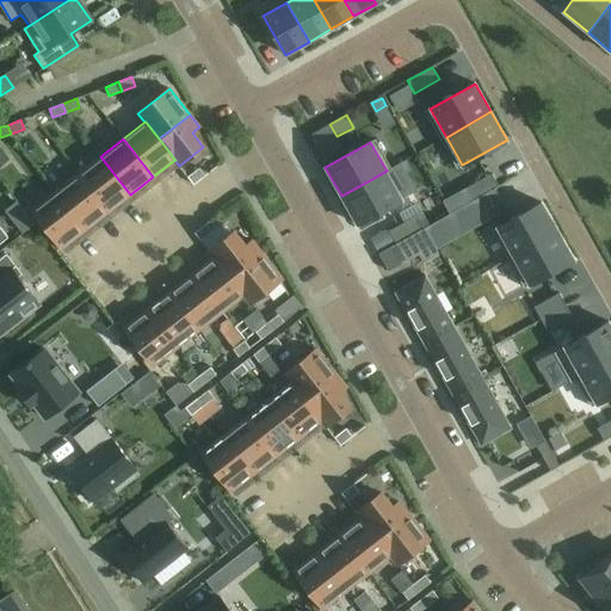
[(100,156),(78,174),(107,213),(130,195),(100,156)]
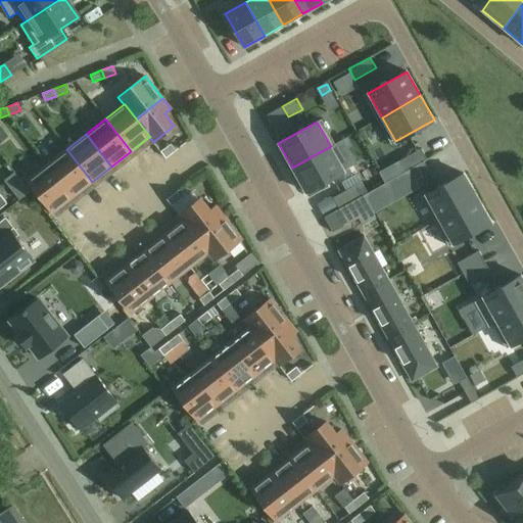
[(165,158),(176,150),(171,143),(160,151),(165,158)]
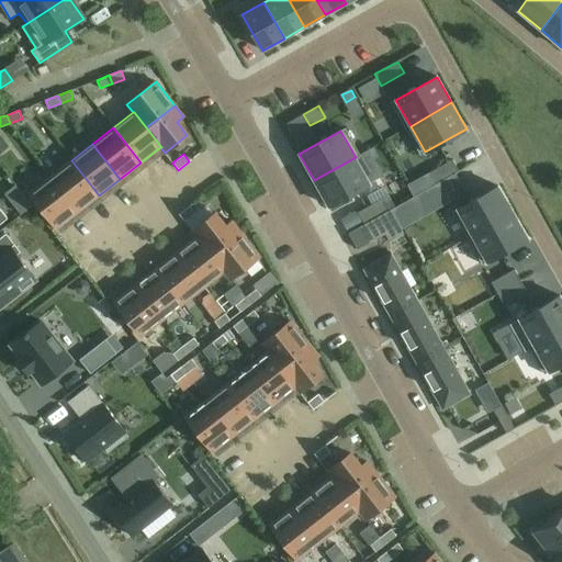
[(356,157),(314,180),(328,206),(370,183),(356,157)]
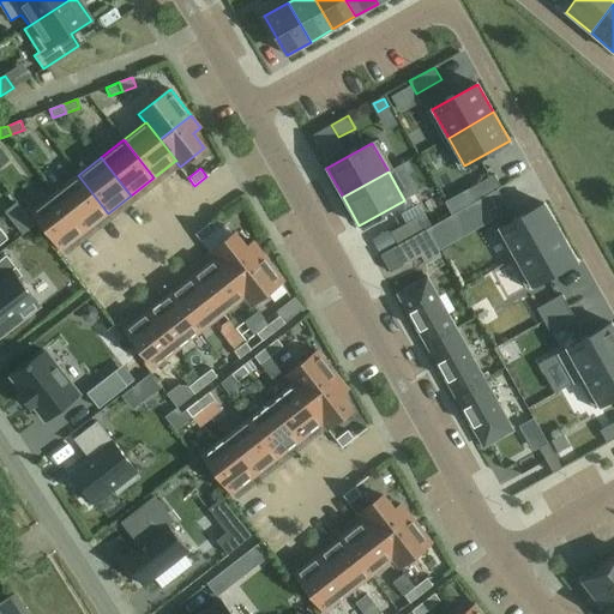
[(494,174),(469,188),(476,200),(488,194),(497,190),(501,187),(494,174)]
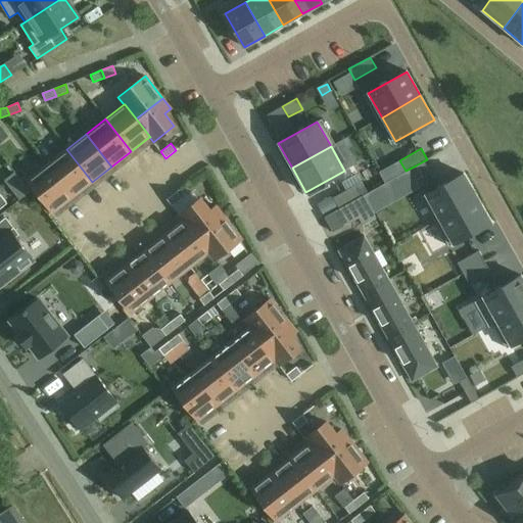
[(66,149),(47,164),(73,197),(92,182),(66,149)]
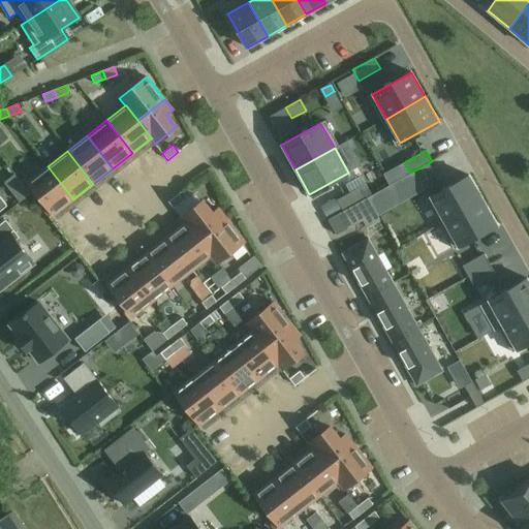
[(428,163),(421,167),(427,178),(434,174),(428,163)]
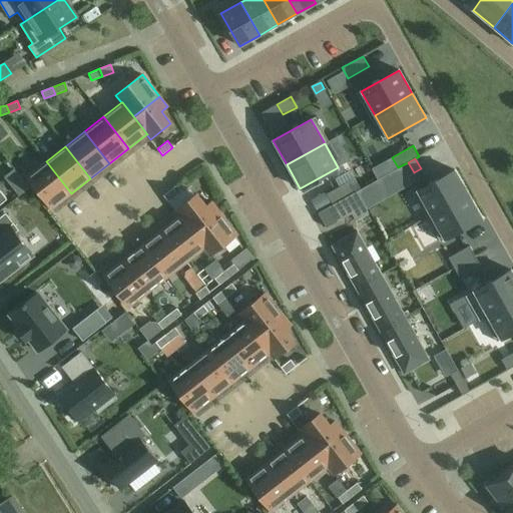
[(71,193),(46,161),(27,176),(52,208),(71,193)]
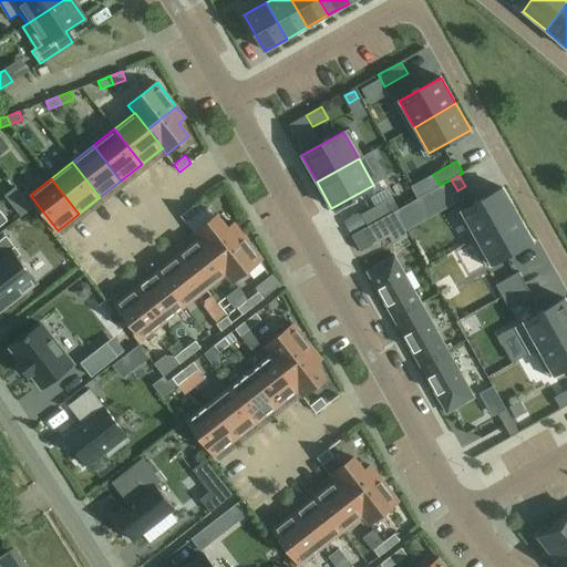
[(412,188),(418,198),(424,194),(419,184),(412,188)]
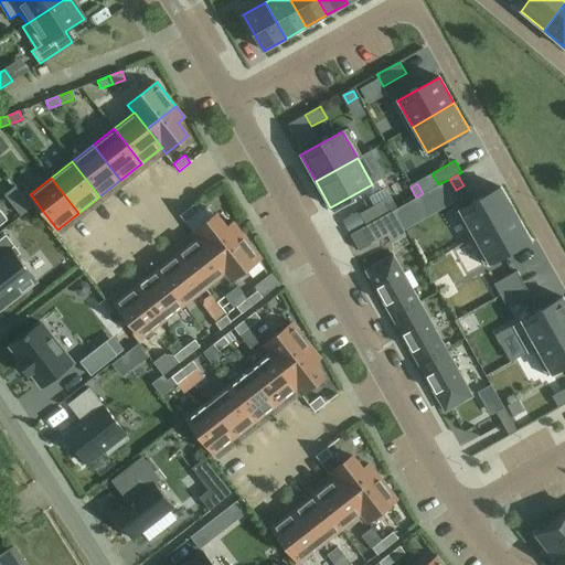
[(418,219),(448,202),(439,185),(394,210),(398,219),(413,211),(418,219)]
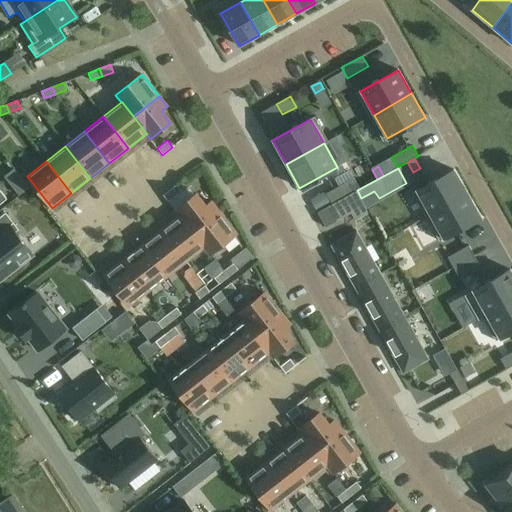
[(14,169),(5,176),(19,195),(29,188),(14,169)]
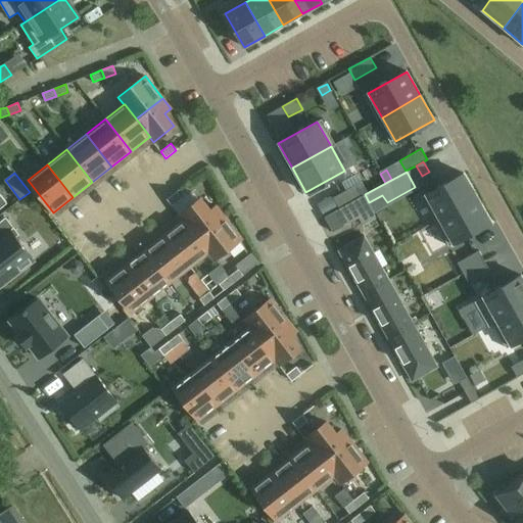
[(464,174),(426,195),(439,220),(478,197),(464,174)]
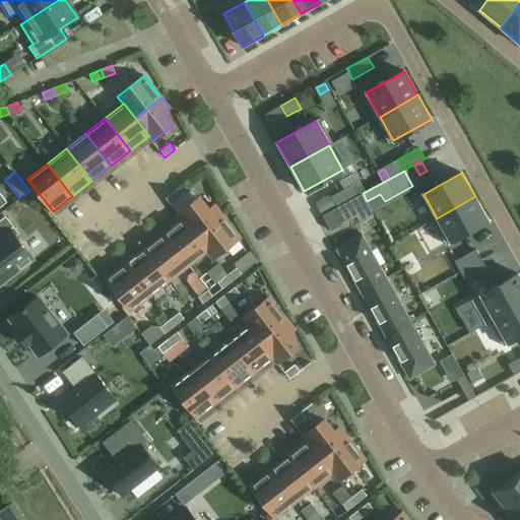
[(352,184),(331,196),(337,207),(359,195),(362,194),(366,191),(360,181),(352,184)]
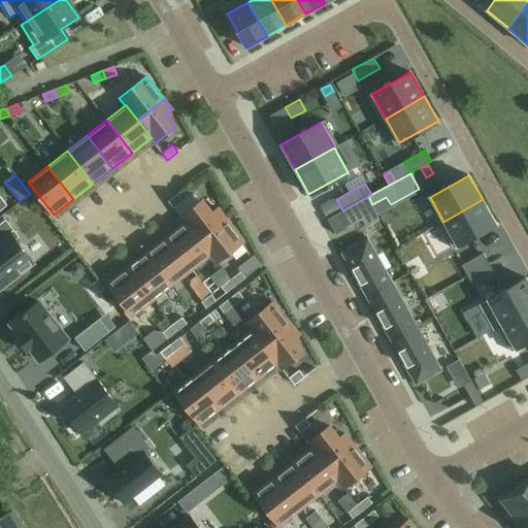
[(184,200),(178,193),(168,201),(173,207),(184,200)]
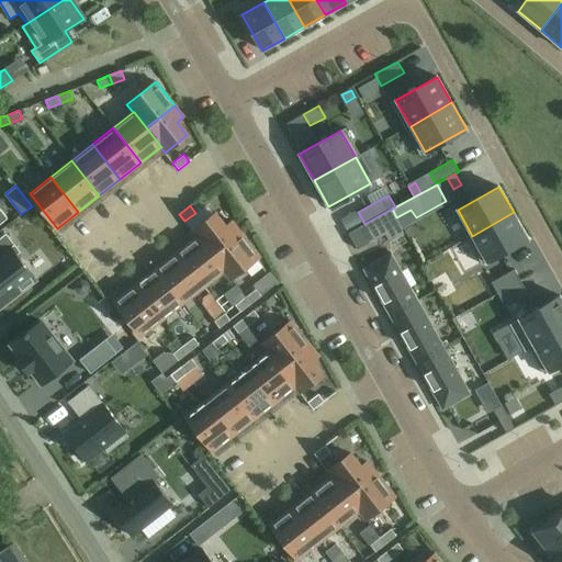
[(364,224),(360,226),(369,243),(385,234),(384,231),(398,223),(391,210),(388,211),(364,224)]
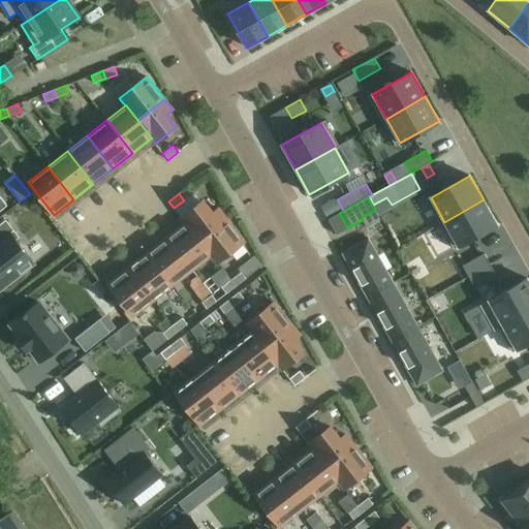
[(484,199),(444,222),(458,246),(497,224),(484,199)]
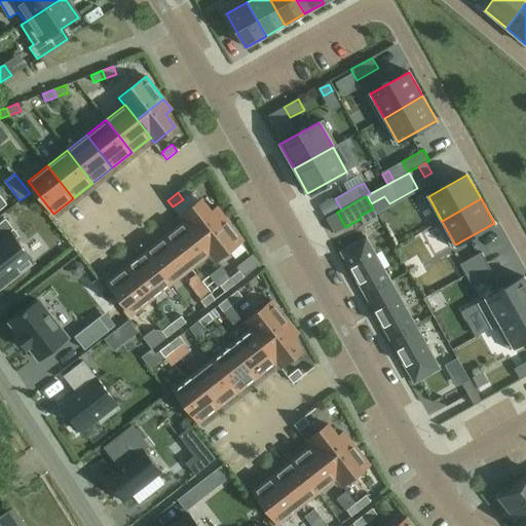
[(198,238),(225,218),(217,208),(211,213),(201,199),(180,216),(184,221),(185,221),(198,238)]
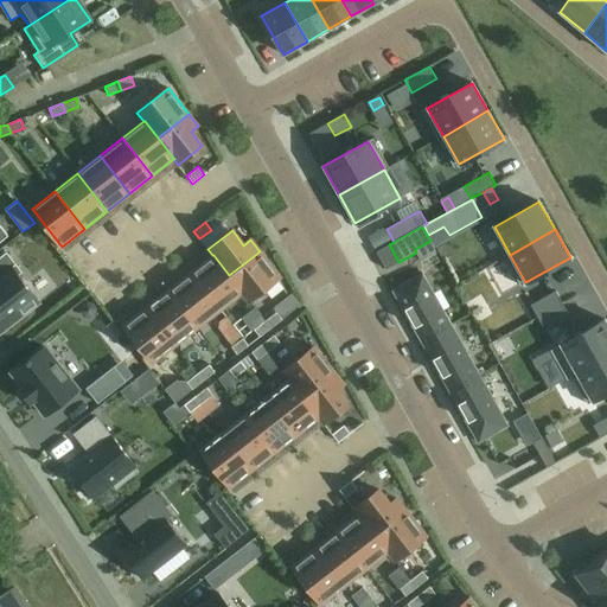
[(249,302),(280,278),(260,251),(229,275),(243,292),(242,293),(249,302)]
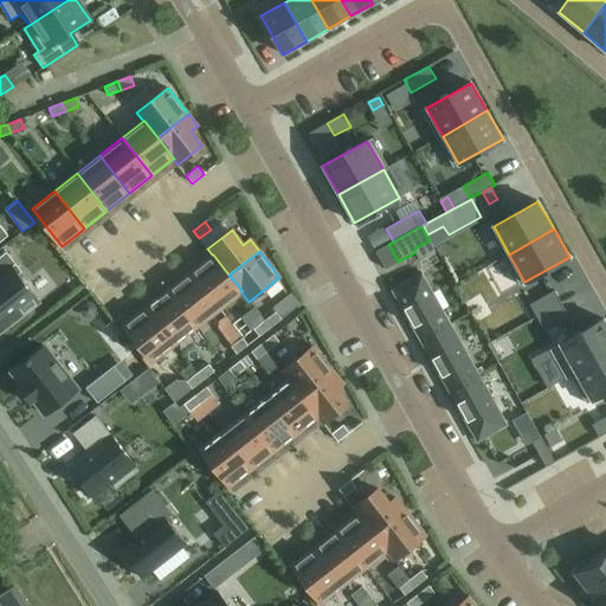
[(0,331),(38,302),(17,276),(21,272),(6,252),(0,257),(0,331)]
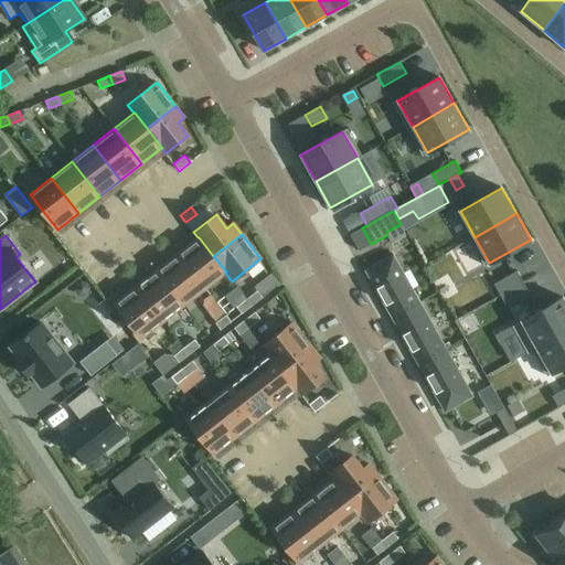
[(226,272),(213,256),(199,237),(198,237),(178,253),(205,288),(225,273),(226,272)]
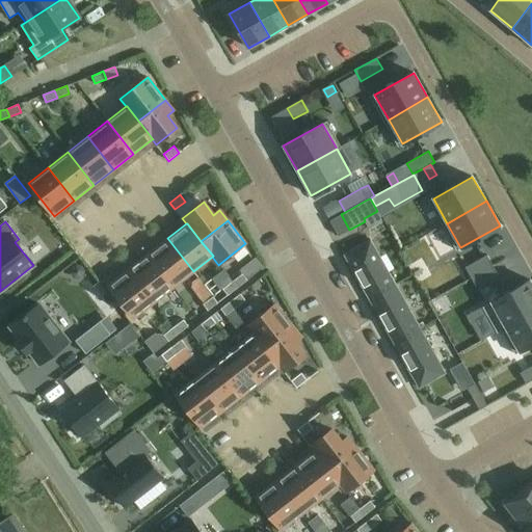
[(193,271),(167,238),(148,254),(174,287),(193,271)]
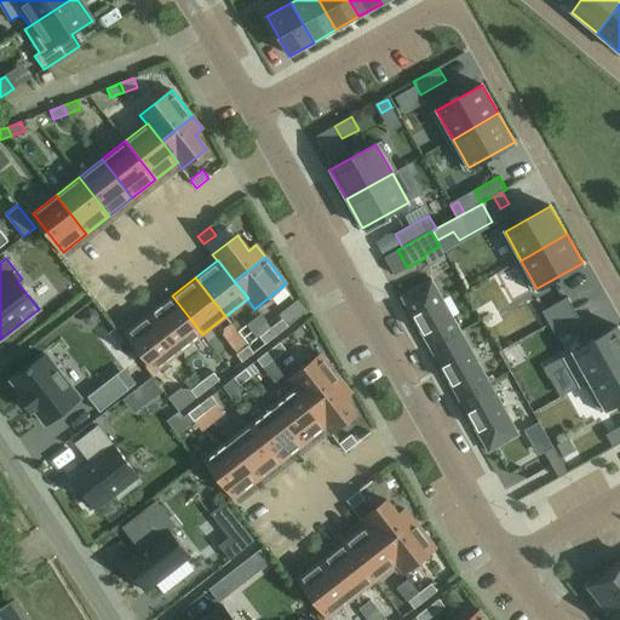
[(431,280),(401,296),(430,349),(460,332),(431,280)]
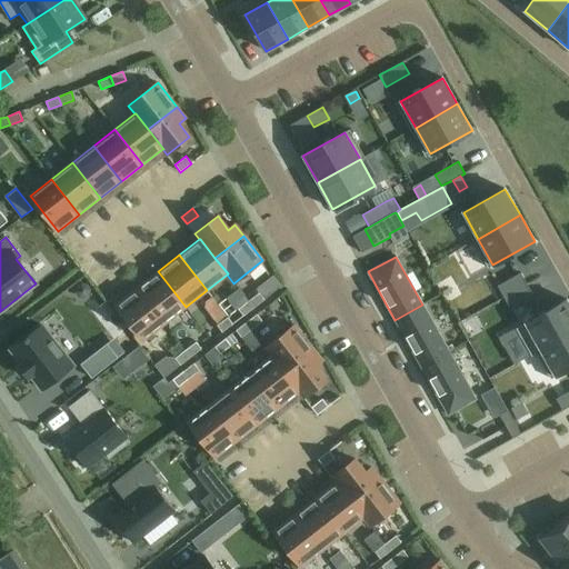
[(186,307),(158,271),(137,288),(165,323),(186,307)]
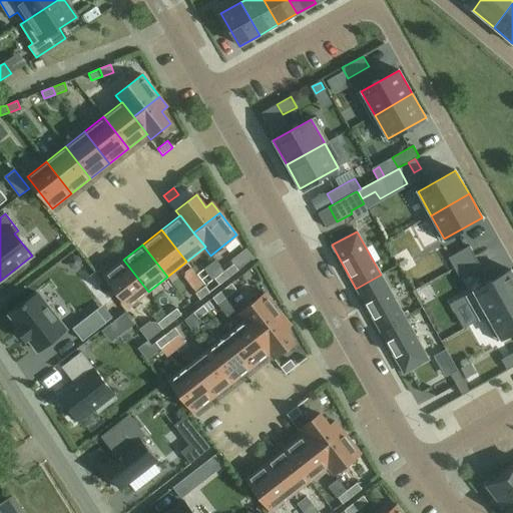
[(469,245),(449,258),(454,268),(475,257),(469,245)]
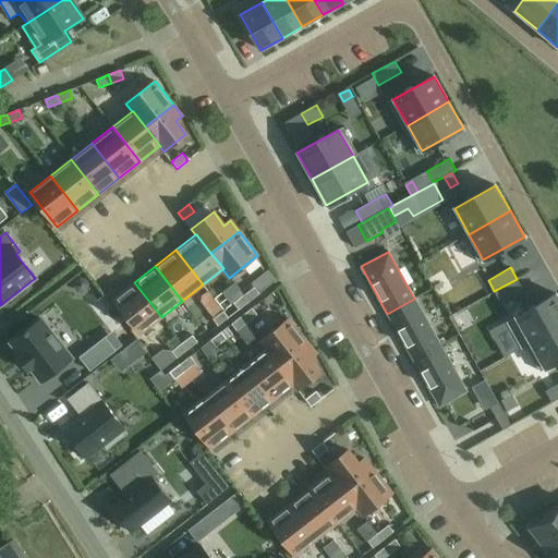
[(75,282),(75,287),(77,291),(83,291),(87,288),(87,283),(84,279),(80,279),(75,282)]
